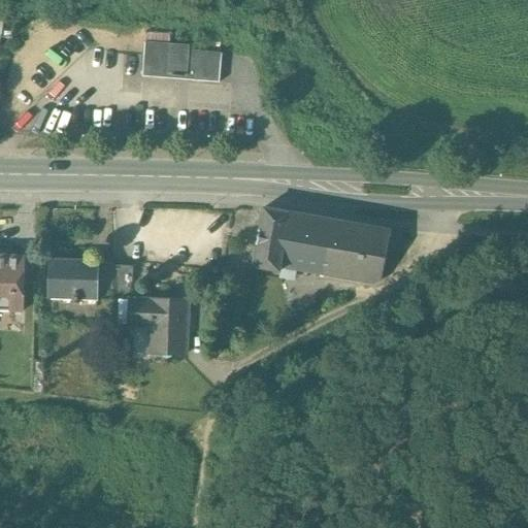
[(190,46),(145,43),(142,76),(220,83),(222,54),(189,51),(190,46)]
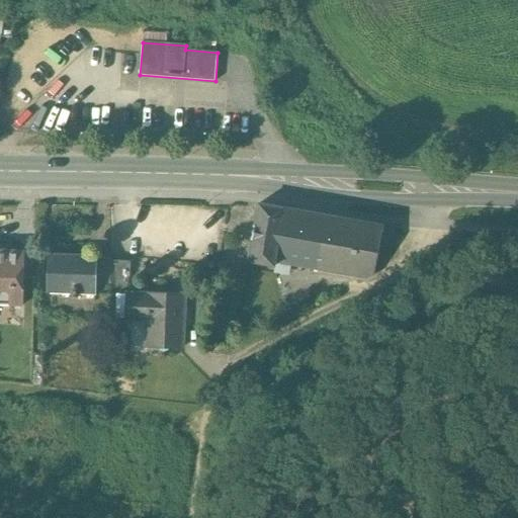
[(381,229),(283,210),(284,209),(258,204),(247,261),(273,266),(275,266),(275,263),(367,279),(372,277),(381,229)]
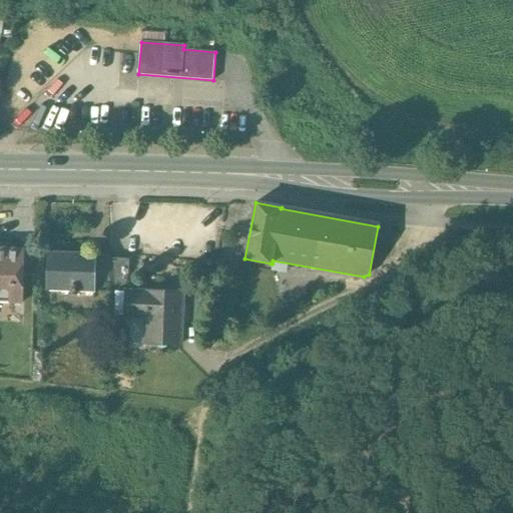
[(23,249),(0,248),(0,302),(21,303),(22,275),(23,249)]
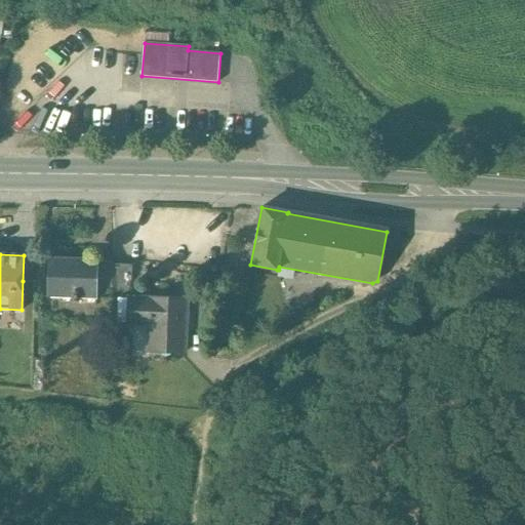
[(97,258),(48,257),(47,297),(74,298),(74,303),(77,303),(77,298),(96,298),(97,261),(97,258)]
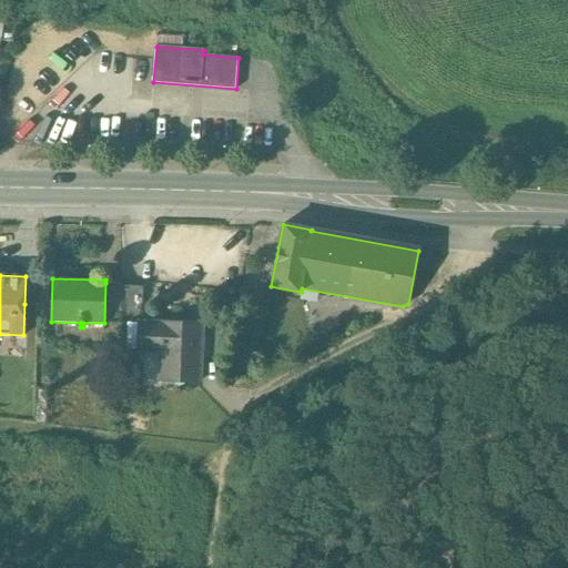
[(122,284),(105,283),(104,323),(121,324),(122,322),(121,298),(122,298),(122,286),(122,284)]
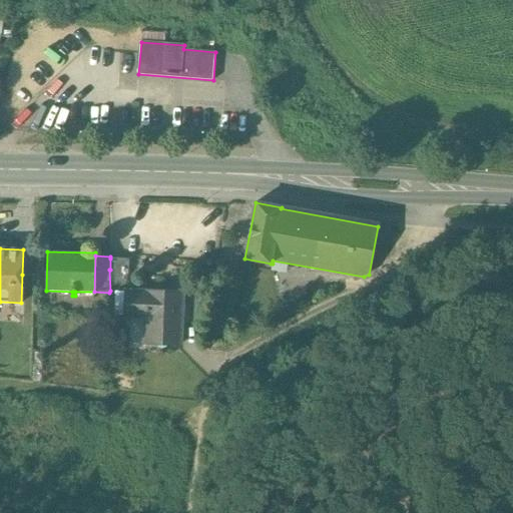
[(129,259),(110,259),(110,270),(109,270),(110,291),(126,291),(126,290),(128,290),(129,259)]
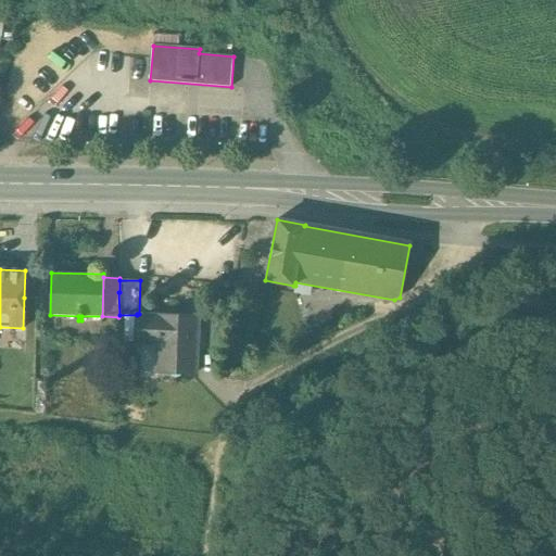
[(37,298),(24,298),(23,328),(37,328),(37,298)]
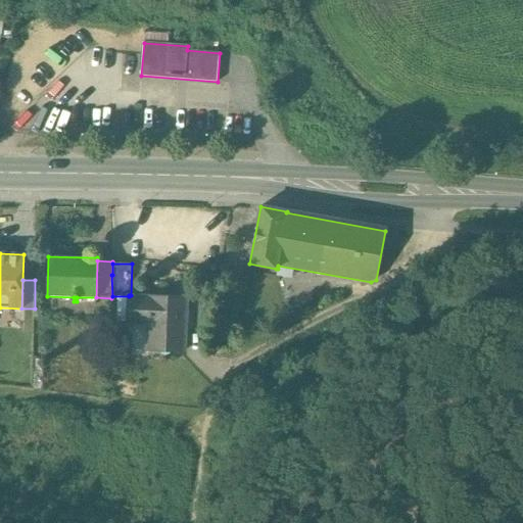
[(131,295),(129,295),(129,296),(128,323),(129,323),(129,318),(149,318),(148,348),(147,348),(147,349),(185,351),(187,298),(131,295)]
